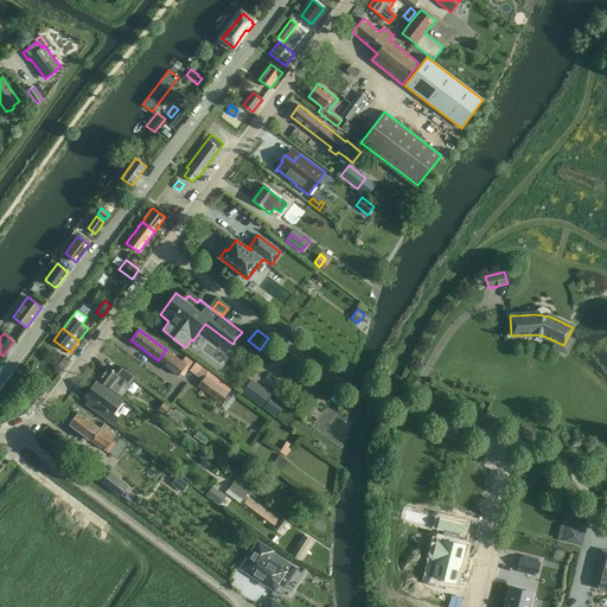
[(166,350),(158,360),(178,376),(180,374),(184,376),(193,363),(185,357),(181,362),(166,350)]
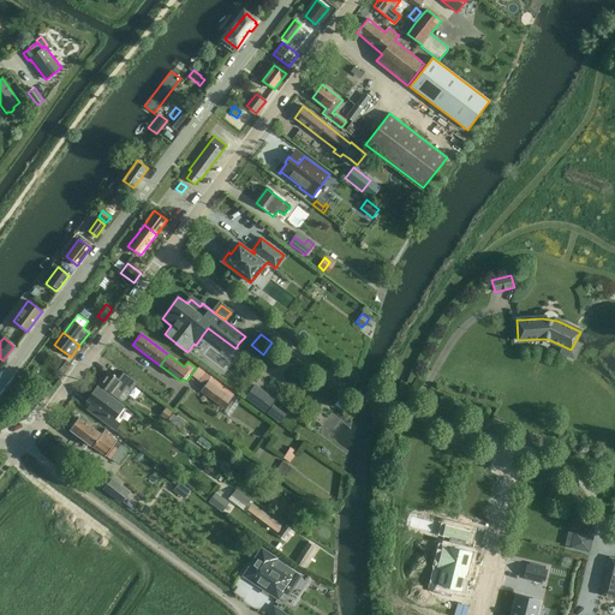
[(60,378),(72,364),(66,360),(55,375),(60,378)]
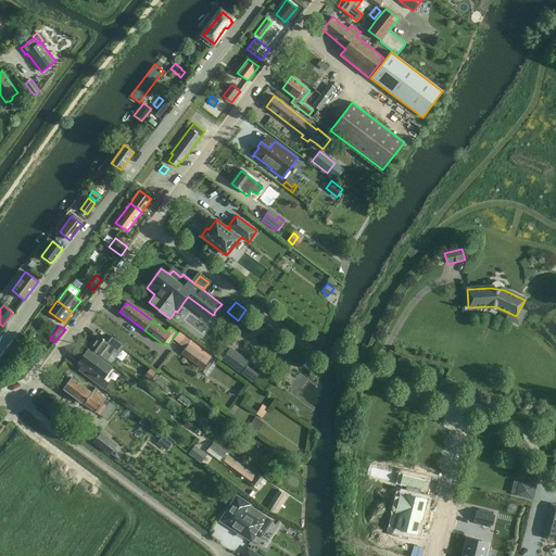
[(177,335),(174,340),(179,344),(181,342),(182,341),(187,335),(180,330),(177,335)]
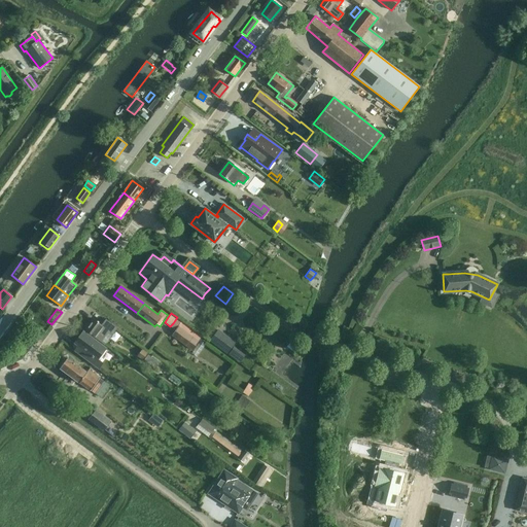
[(93,319),(84,329),(96,338),(101,342),(107,334),(111,337),(113,334),(117,328),(103,317),(99,323),(93,319)]
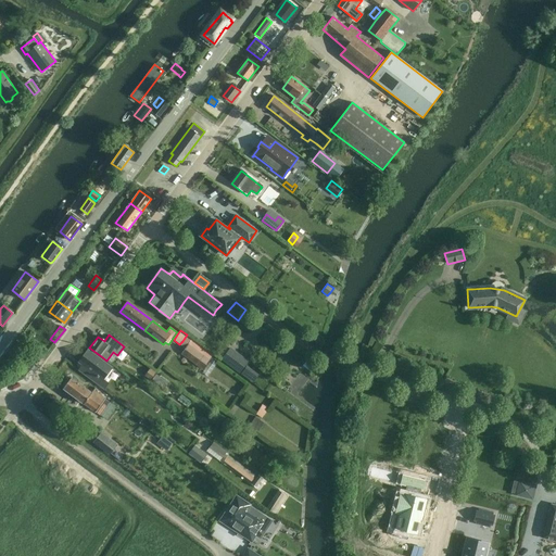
[(187,346),(181,354),(203,370),(213,355),(192,339),(188,344),(187,346)]
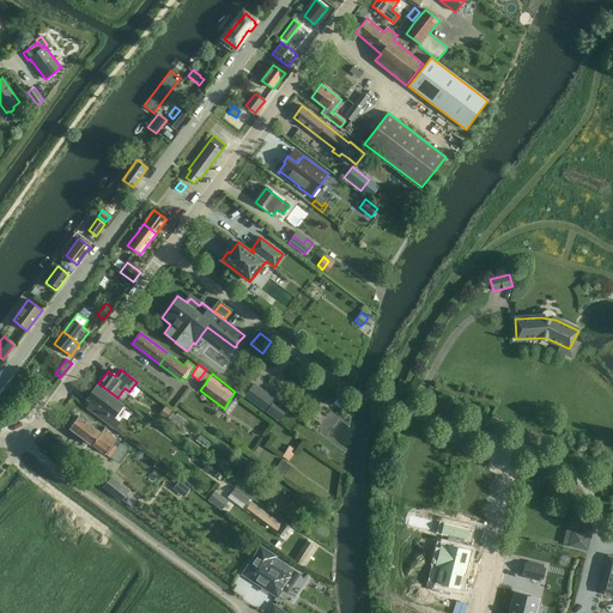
[(265,412),(274,398),(254,383),(244,396),(265,412)]
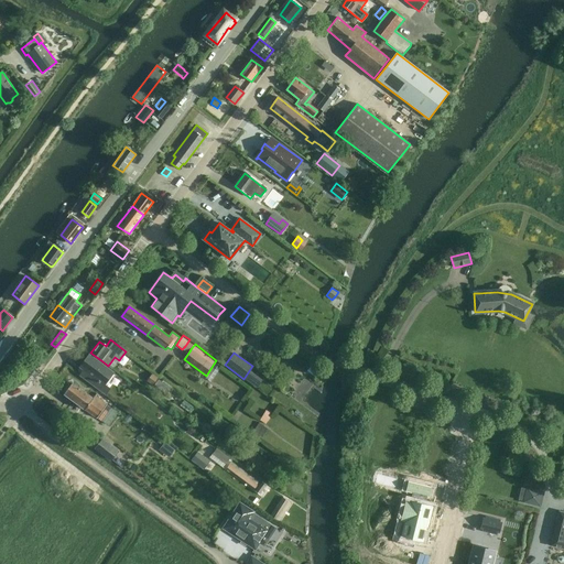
[(89,355),(80,367),(84,369),(89,373),(85,379),(95,386),(101,391),(107,394),(111,389),(106,384),(115,373),(89,355)]
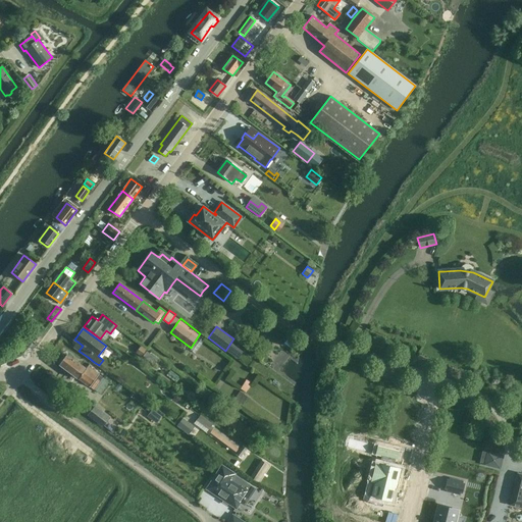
[(141,357),(146,350),(141,346),(136,353),(141,357)]
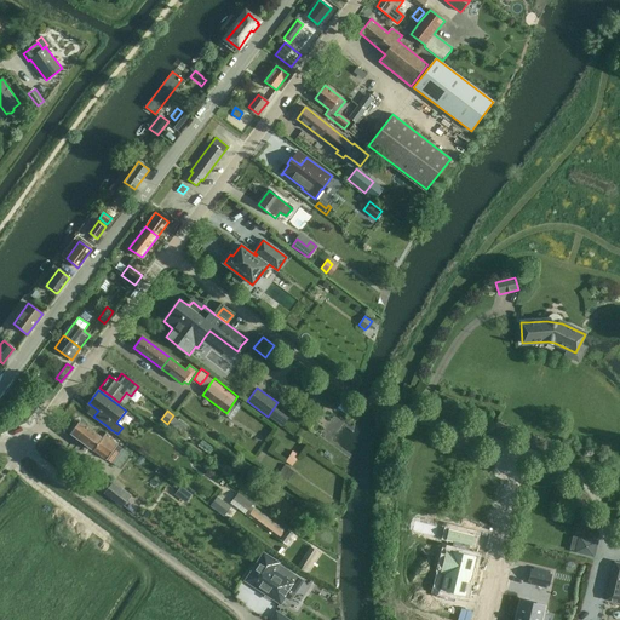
[(170,424),(185,436),(190,429),(174,417),(170,424)]
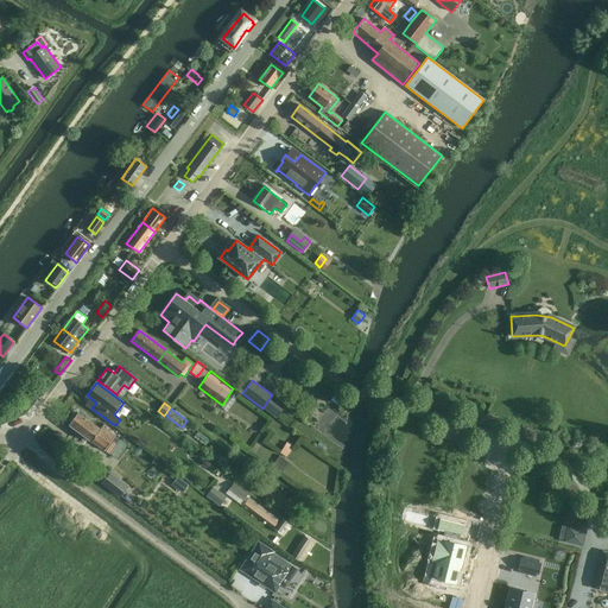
[(70,424),(69,425),(74,430),(73,432),(82,441),(84,437),(92,442),(103,451),(109,455),(109,456),(111,455),(112,453),(121,441),(115,436),(102,428),(100,431),(77,415),(77,416),(74,416),(69,422),(70,424)]
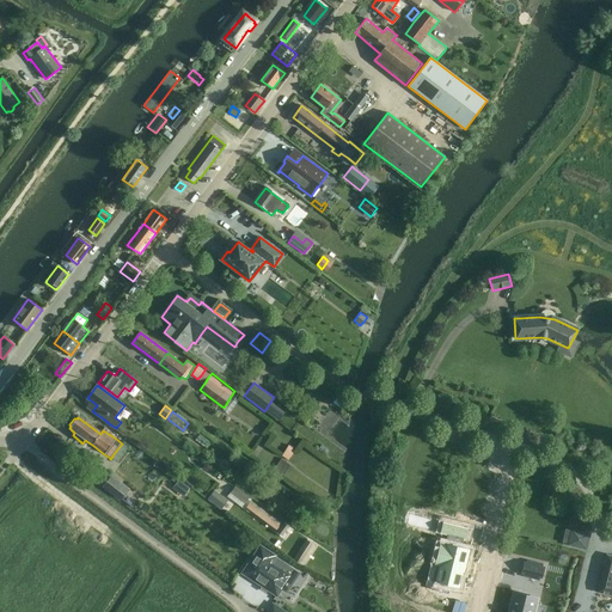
[(189,424),(185,428),(195,435),(199,432),(189,424)]
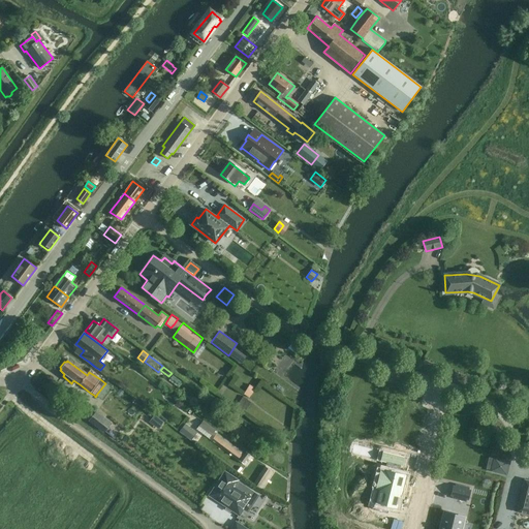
[(173,375),(168,380),(179,387),(183,382),(173,375)]
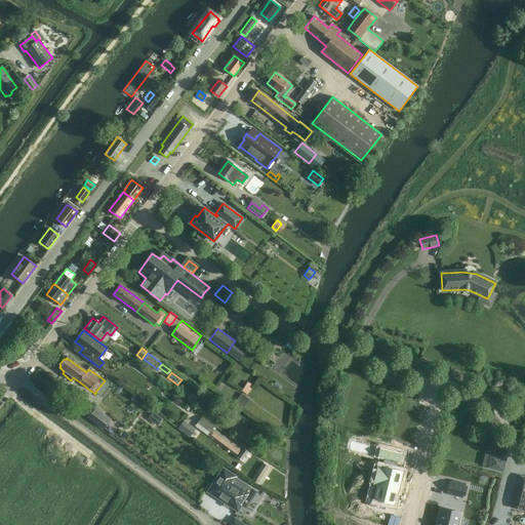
[(241,391),(247,395),(253,386),(247,381),(241,391)]
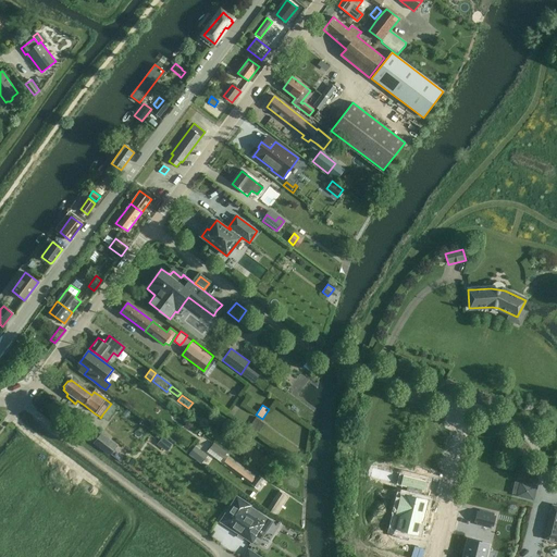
[(258,433),(264,423),(256,418),(249,426),(258,433)]
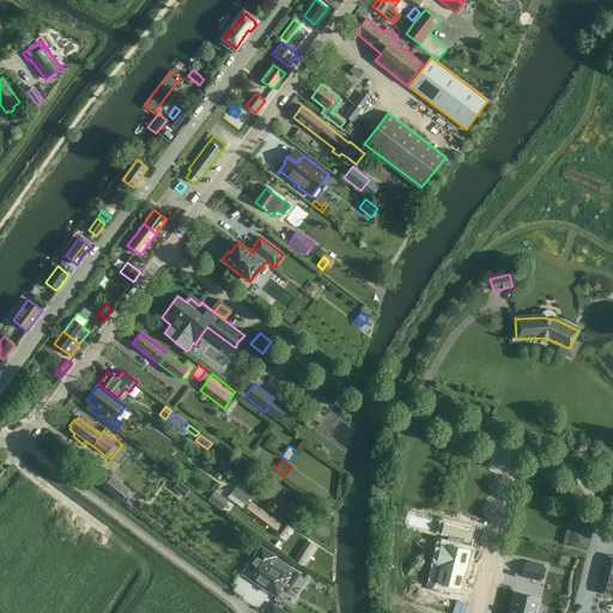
[(121,501),(122,499),(128,491),(110,478),(103,487),(121,501)]
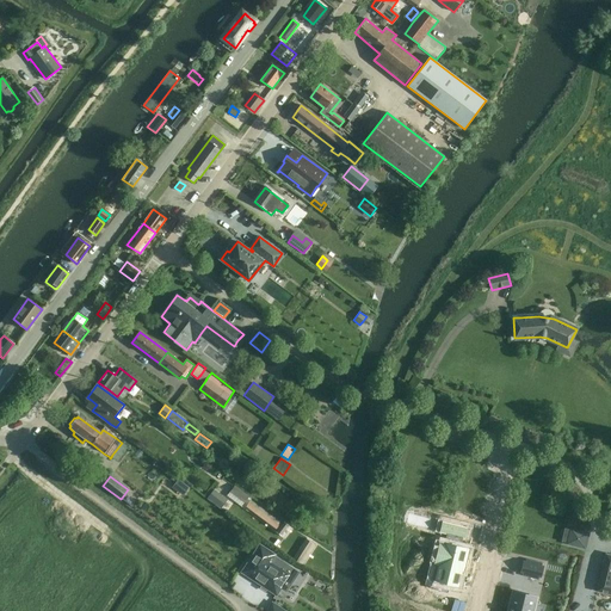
[(178,479),(172,487),(183,497),(190,488),(178,479)]
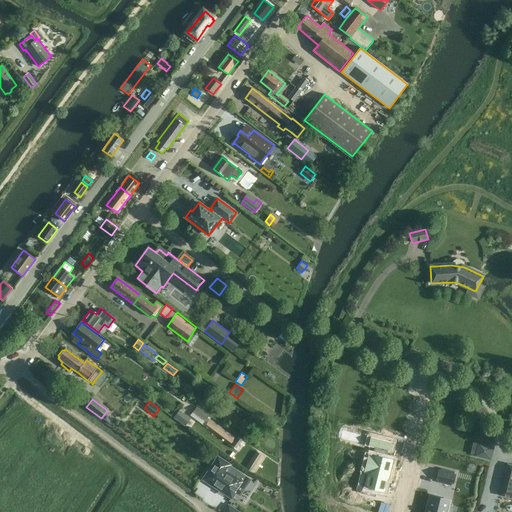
[(196,407),(192,412),(204,421),(205,422),(209,417),(196,407)]
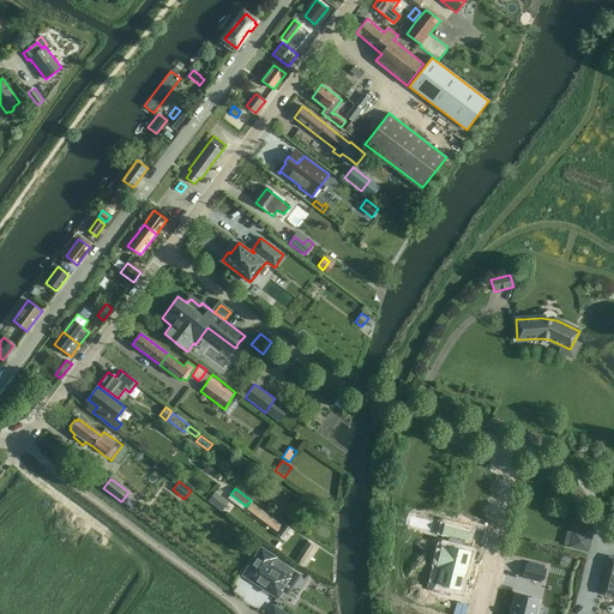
[(276,533),(282,525),(252,503),(246,511),(276,533)]
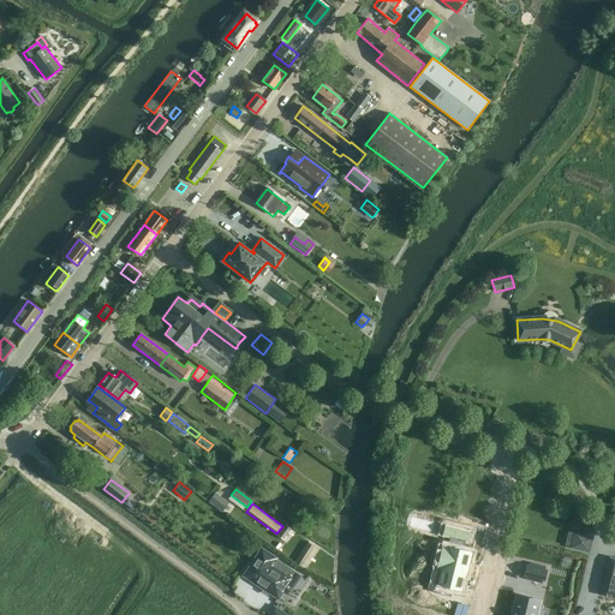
[(406,518),(404,527),(427,532),(429,524),(406,518)]
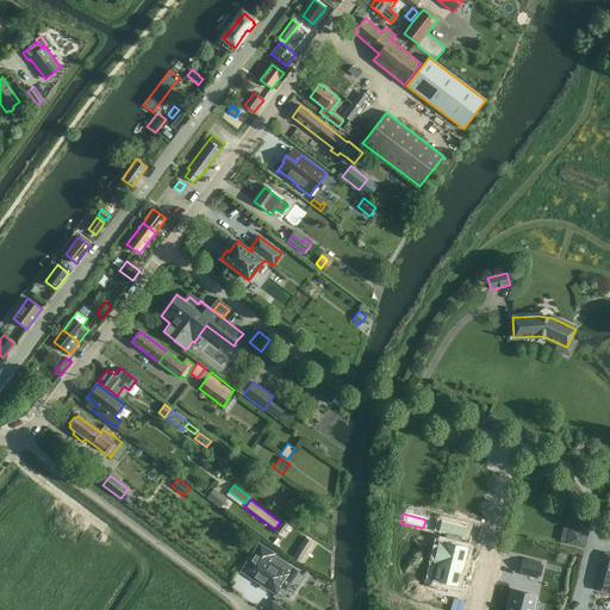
[(281,535),(288,524),(284,521),(275,531),(281,535)]
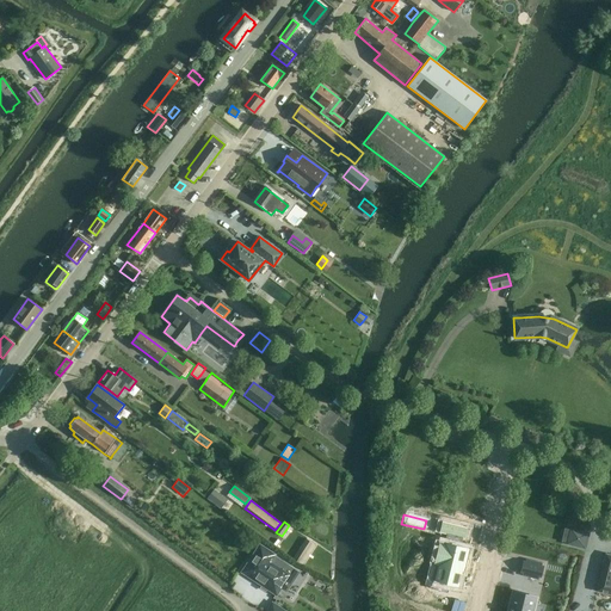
[(438,567),(434,582),(457,587),(462,565),(464,566),(468,550),(457,548),(460,539),(463,539),(466,530),(443,524),(440,535),(446,536),(444,545),(440,544),(434,566),(438,567)]
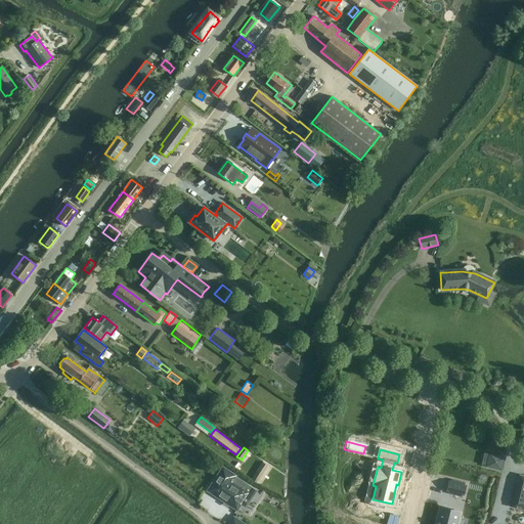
[(488,454),(485,466),(487,466),(487,467),(501,471),(505,457),(496,455),(490,454),(488,454)]
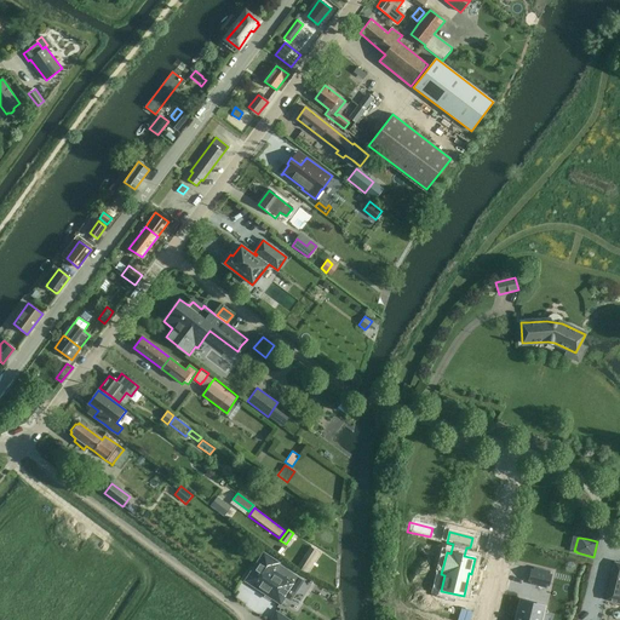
[(306,573),(320,554),(316,551),(316,550),(311,546),(297,567),(303,570),(306,573)]
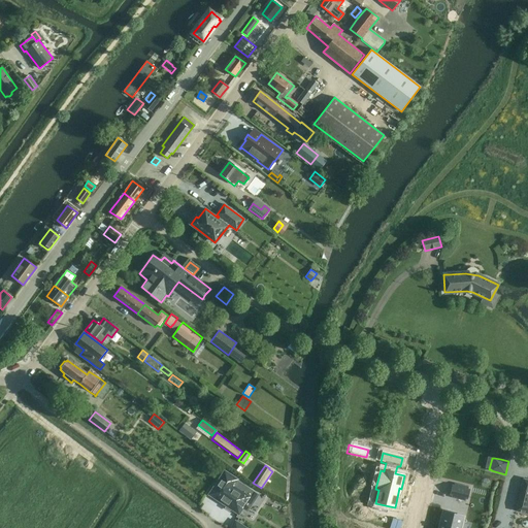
[(238,514),(249,498),(232,487),(236,481),(225,472),(210,495),(238,514)]
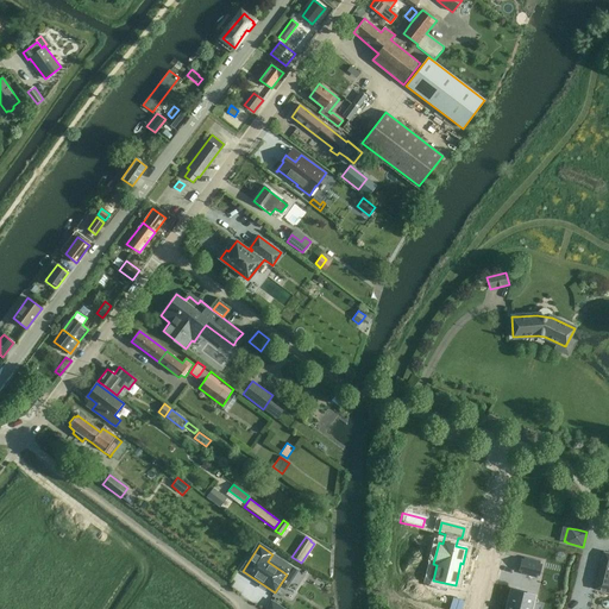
[(608,553),(604,552),(595,589),(608,592),(608,553)]
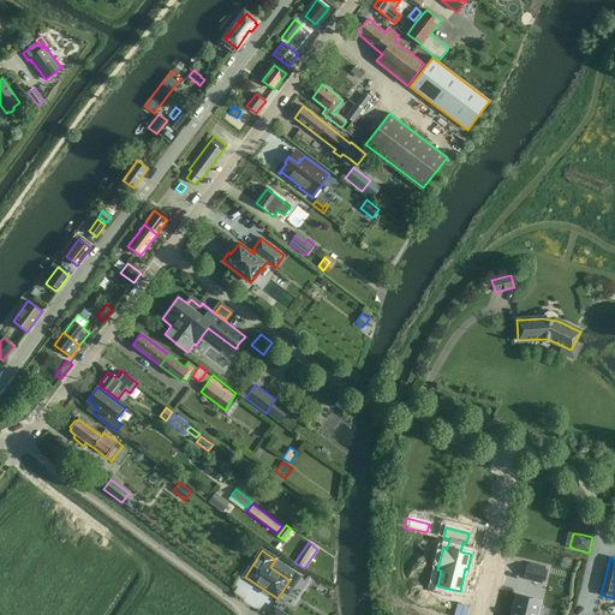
[(527,565),(525,575),(527,577),(527,579),(542,583),(542,580),(544,580),(547,569),(545,569),(545,568),(531,565),(530,566),(527,565)]
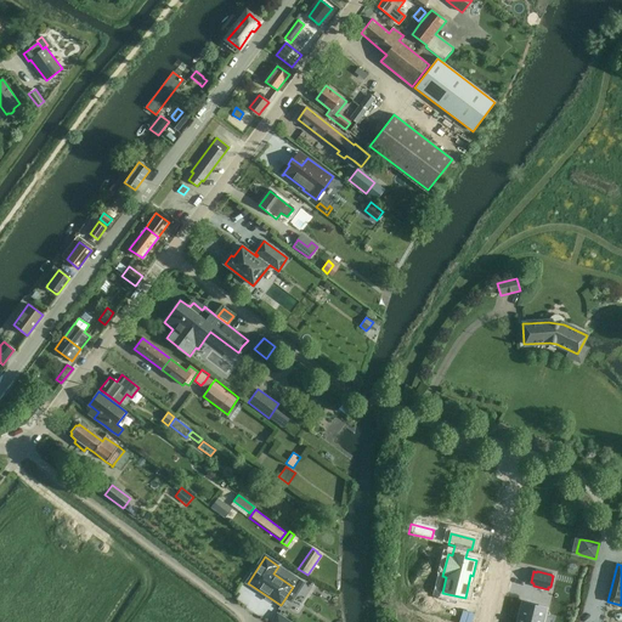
[(516,621),(542,621),(547,605),(522,599),(516,621)]
